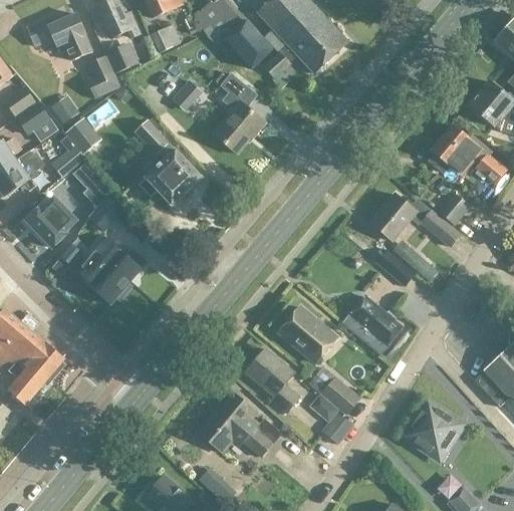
[(100,0),(100,1),(96,3),(110,36),(131,28),(134,35),(141,31),(131,10),(124,13),(118,0),(100,0)]
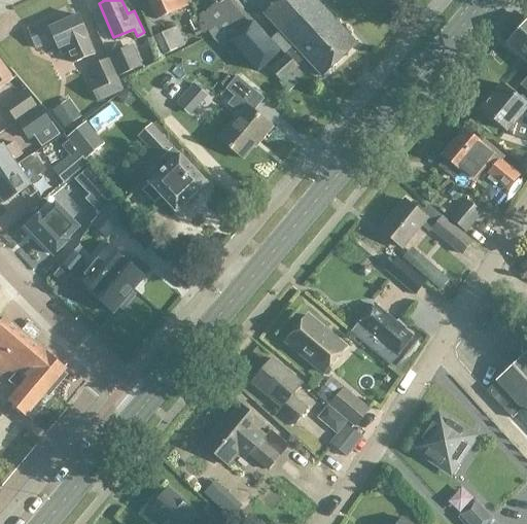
[(148,0),(157,18),(187,3),(185,0),(148,0)]
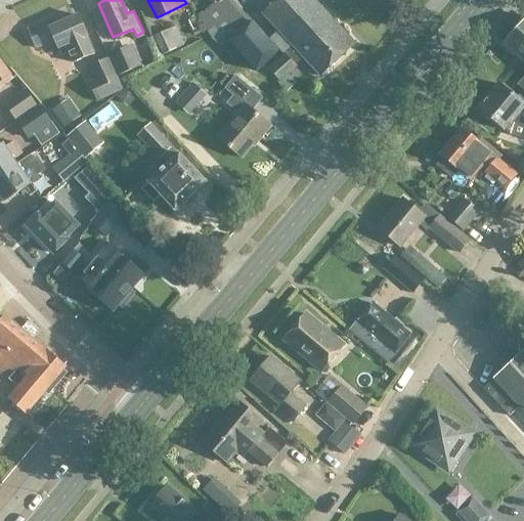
[(355,41),(317,0),(271,0),(262,8),(279,27),(269,36),(284,52),(294,42),(295,43),(286,51),(273,62),(285,75),(297,63),(295,61),(296,60),(297,61),(302,56),(302,55),(304,53),(321,72),(355,41)]
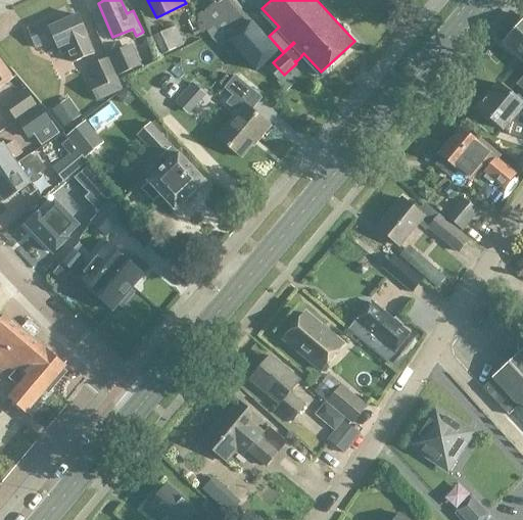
[(79,11),(65,17),(63,11),(48,18),(48,17),(28,26),(36,44),(54,36),(58,45),(59,45),(62,52),(68,49),(74,59),(94,50),(87,33),(88,33),(79,11)]
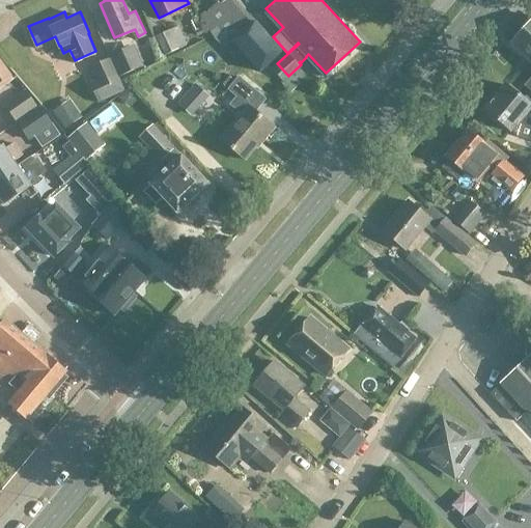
[(255,19),(252,21),(232,39),(233,40),(260,70),(282,50),(255,19)]
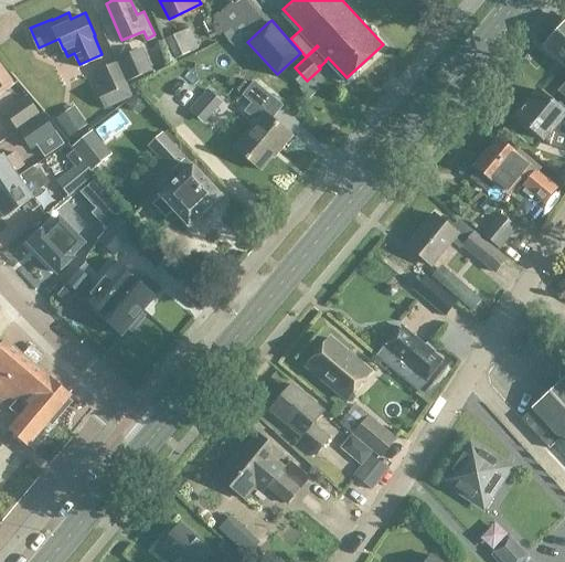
[(561,25),(560,25),(543,44),(564,63),(564,23),(562,24),(561,25)]
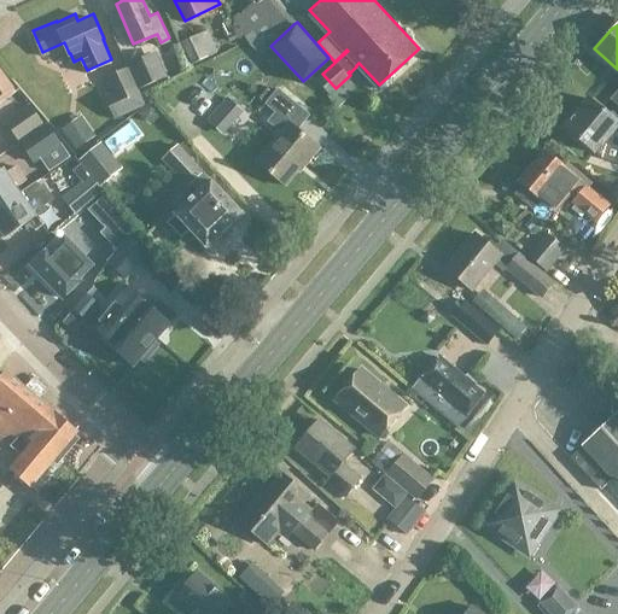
[(208,28),(181,40),(192,62),(217,50),(208,28)]
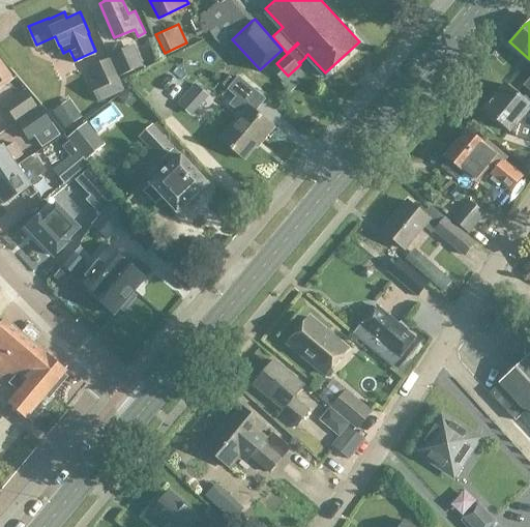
[(144,63),(134,42),(109,53),(110,56),(118,75),(144,63)]
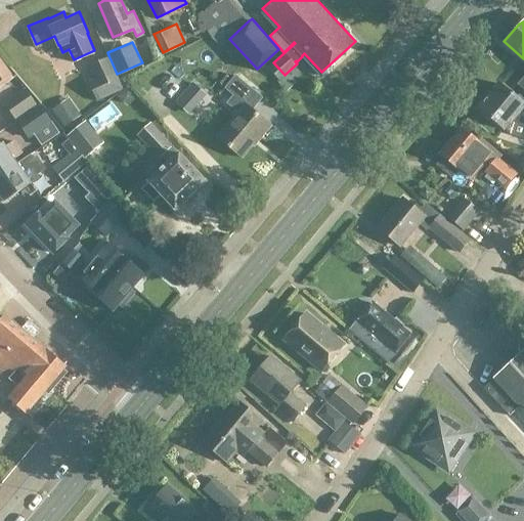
[(108,55),(95,61),(103,80),(90,85),(96,99),(123,87),(117,74),(108,55)]
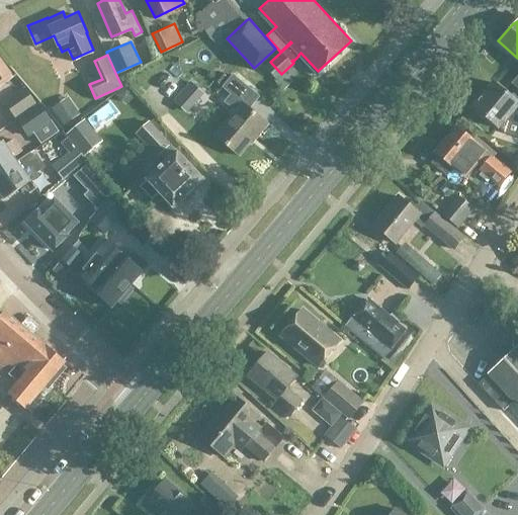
[(0,84),(13,75),(0,56),(0,84)]
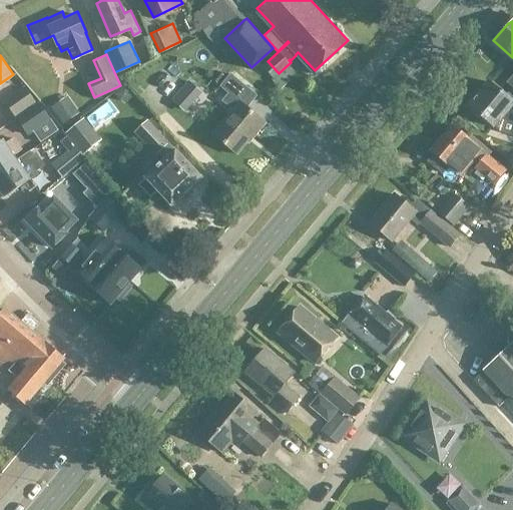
[(222,99),(233,108),(212,132),(236,152),(264,119),(246,105),(257,93),(230,72),(220,84),(228,91),(222,99)]
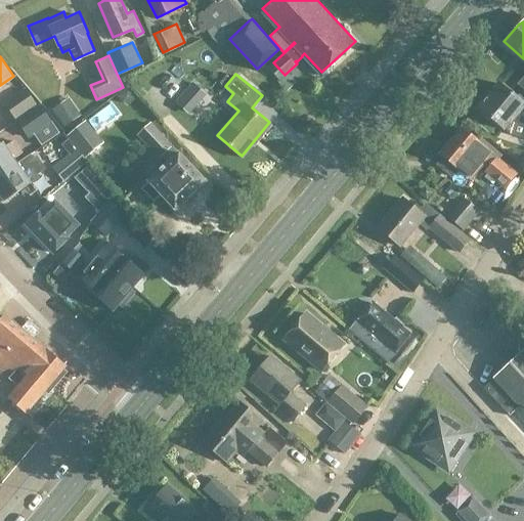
[(523,103),(523,101),(499,81),(488,94),(486,94),(480,101),(481,102),(478,106),(504,127),(511,119),(523,123),(523,103),(523,104),(523,103)]
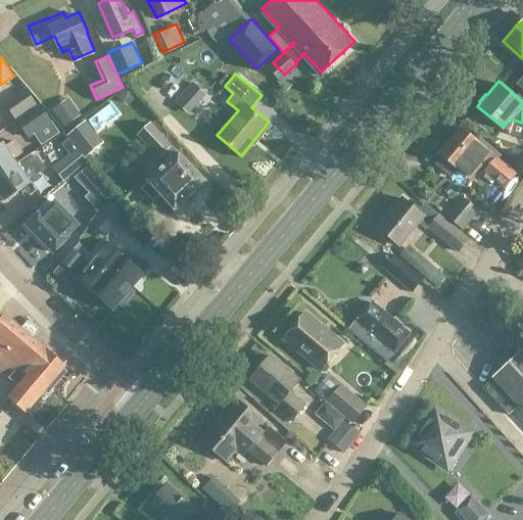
[(26,87),(6,102),(17,116),(37,101),(26,87)]
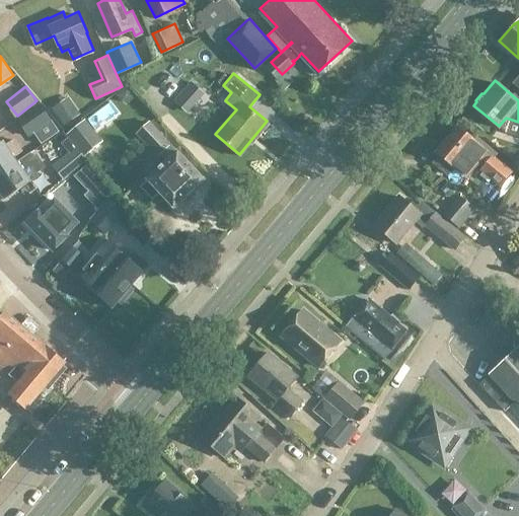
[(184,101),(196,113),(210,96),(199,86),(184,101)]
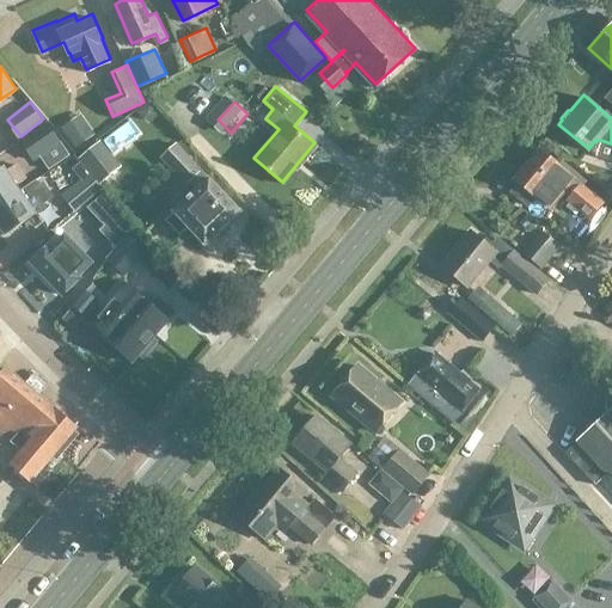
[(78,114),(65,124),(79,141),(92,130),(78,114)]
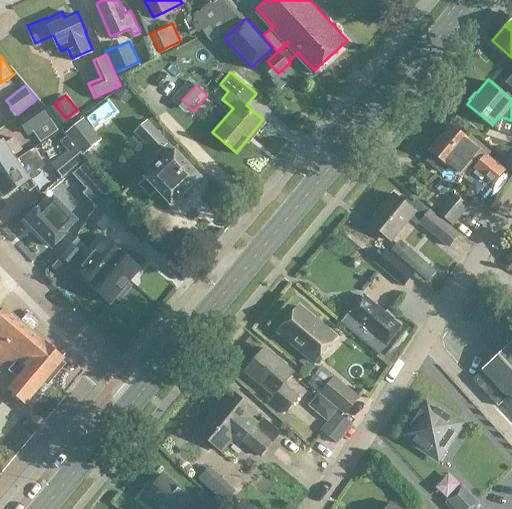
[(96,128),(119,114),(110,99),(87,113),(96,128)]
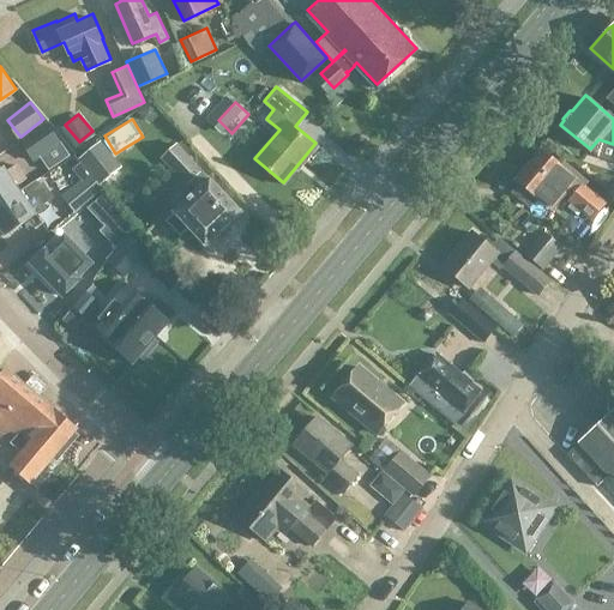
[(41,155),(50,169),(71,155),(48,121),(20,140),(34,159),(41,155)]
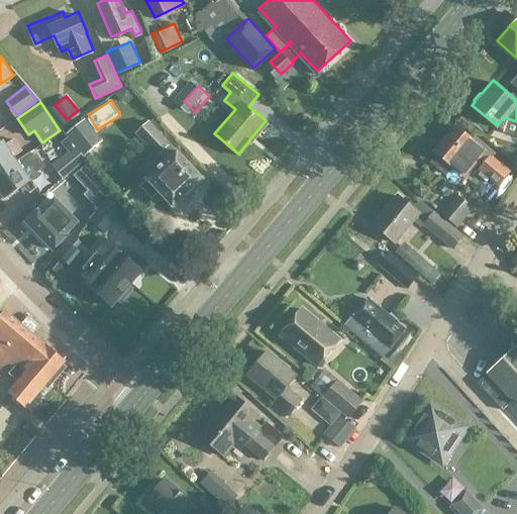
[(84,117),(68,130),(86,152),(102,139),(84,117)]
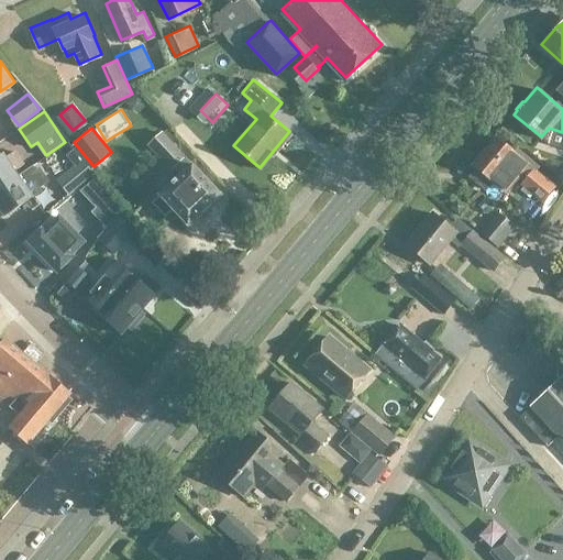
[(159,191),(159,193),(152,199),(165,213),(173,206),(188,222),(221,193),(192,161),(191,162),(162,129),(148,141),(170,166),(175,162),(181,171),(159,191)]
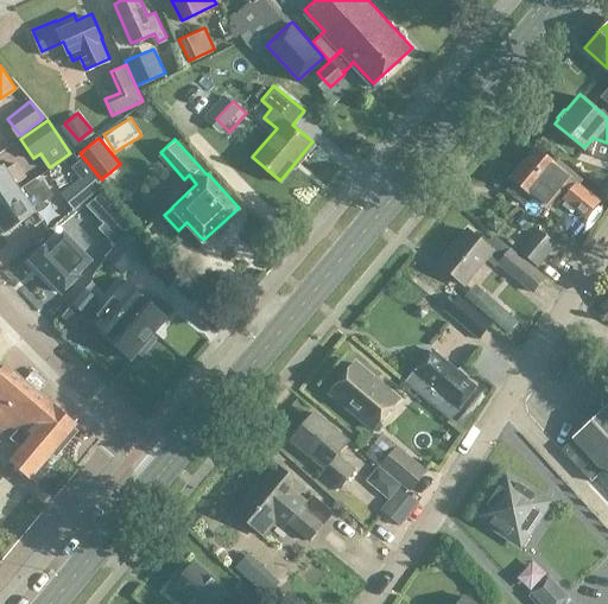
[(506,189),(523,203),(531,192),(545,204),(562,183),(570,189),(563,197),(586,215),(597,201),(577,183),(581,178),(558,159),(555,164),(536,147),(511,177),(514,180),(506,189)]
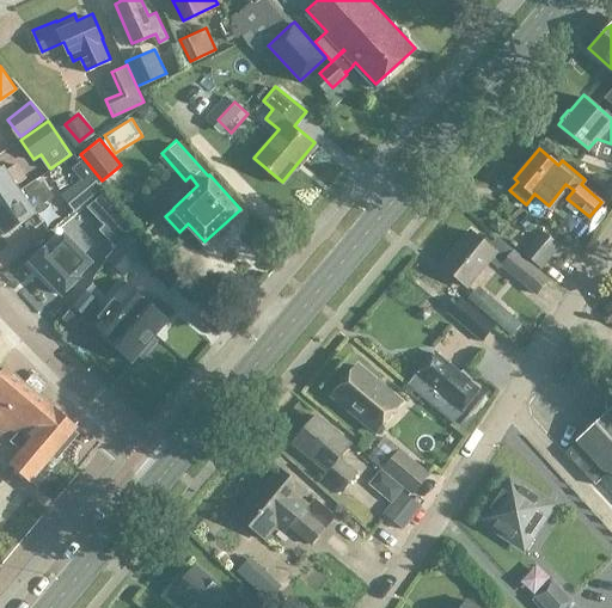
[(0,202),(22,188),(18,183),(28,178),(17,163),(8,169),(6,165),(0,167),(0,202)]
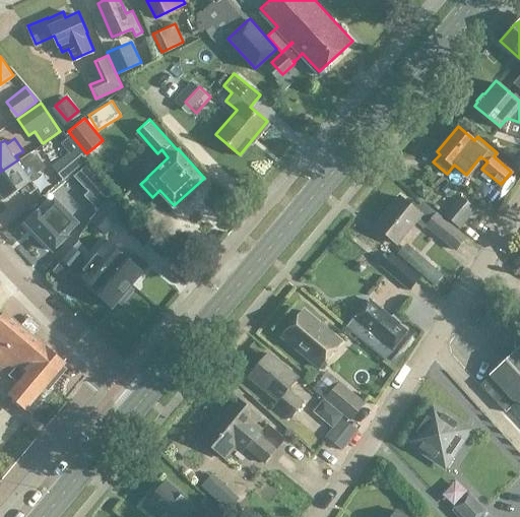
[(84,155),(76,145),(52,165),(64,179),(87,159),(84,155)]
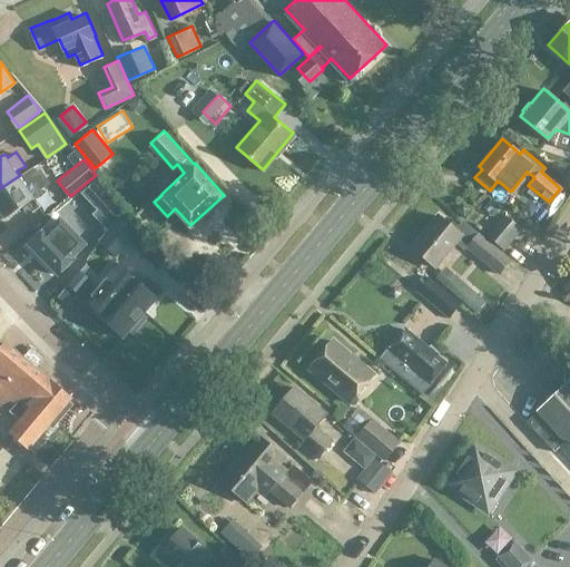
[(0,188),(0,208),(6,217),(43,193),(41,189),(50,183),(40,167),(31,174),(28,169),(20,175),(0,188)]
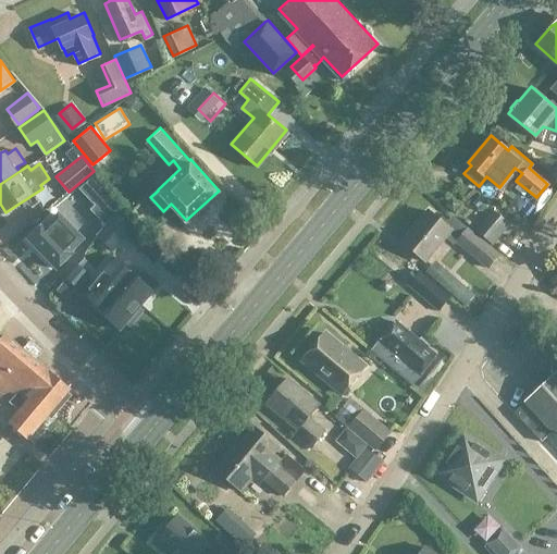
[(108,192),(90,208),(104,223),(115,211),(119,207),(108,192)]
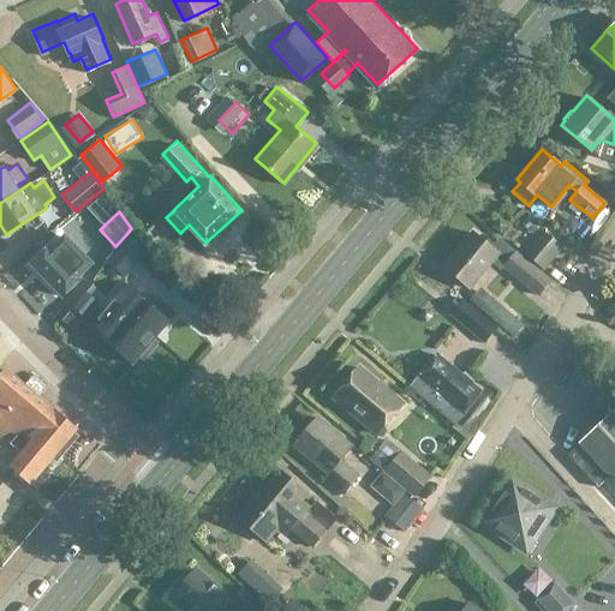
[(559,243),(542,228),(523,251),(541,264),(559,243)]
